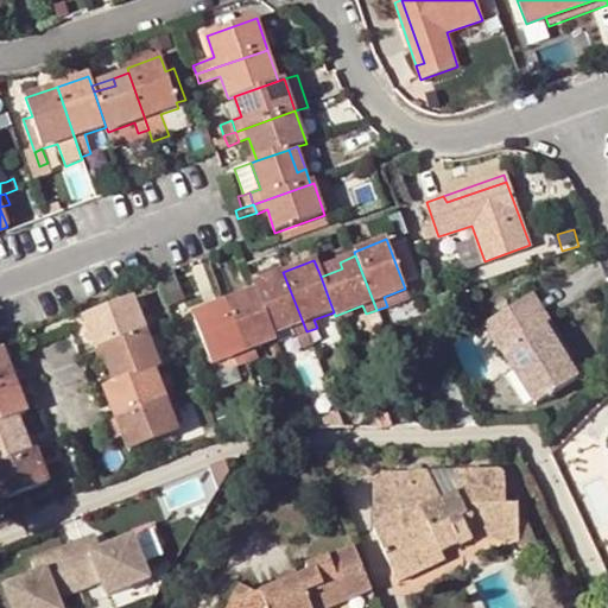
[(342,268),(340,263),(318,271),(321,277),(342,268)]
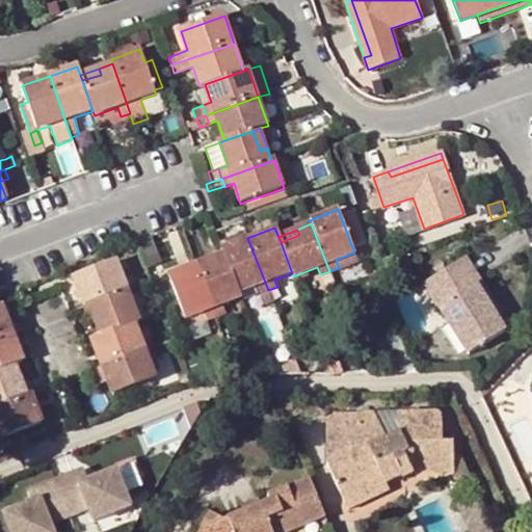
[(220,249),(247,238),(244,231),(217,242),(220,249)]
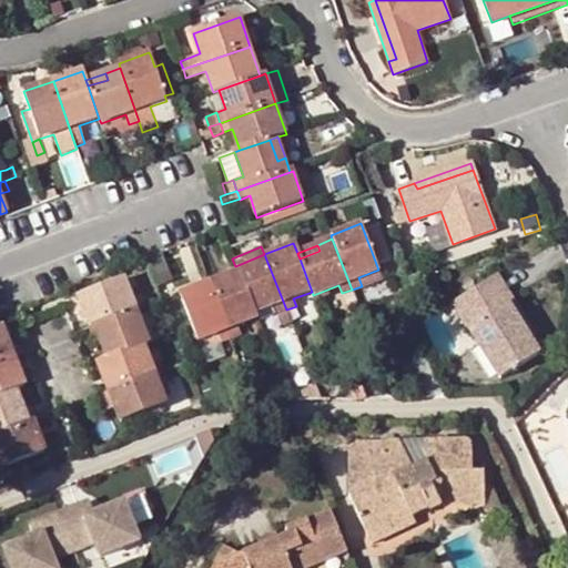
[(235,266),(236,271),(254,314),(275,305),(277,313),(286,310),(264,254),(235,266)]
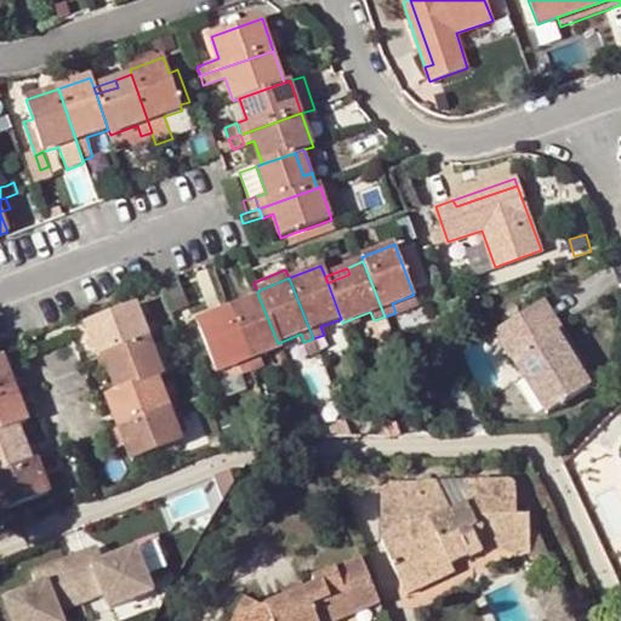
[(258,296),(231,307),(254,369),(263,365),(258,355),(280,347),(278,343),(258,296)]
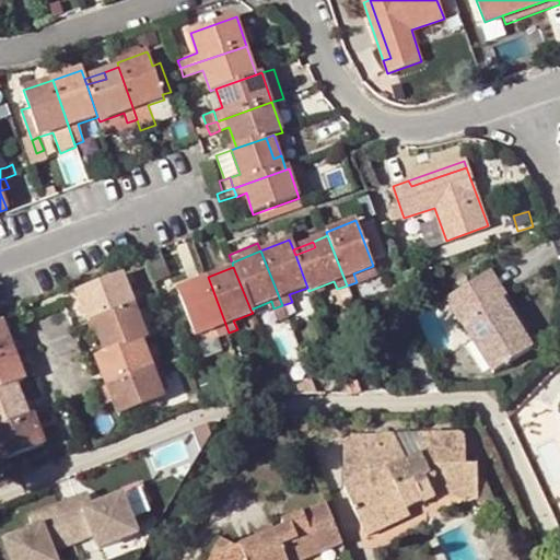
[(429,269),(418,273),(422,284),(433,280),(429,269)]
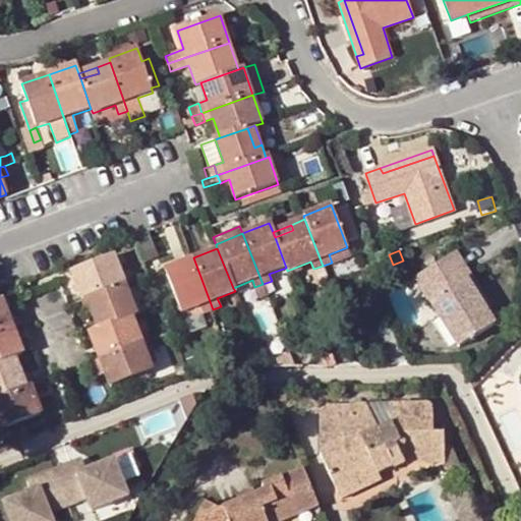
[(458,250),(450,255),(484,309),(493,304),(458,250)]
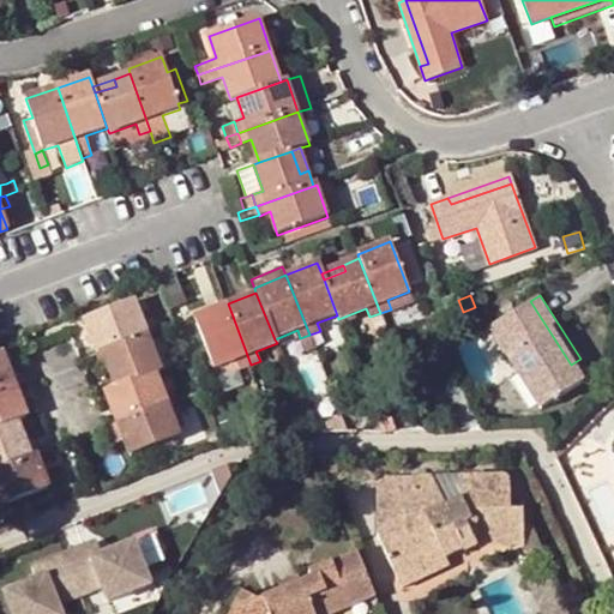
[(102,353),(157,331),(152,320),(143,324),(133,300),(84,320),(97,354),(102,353)]
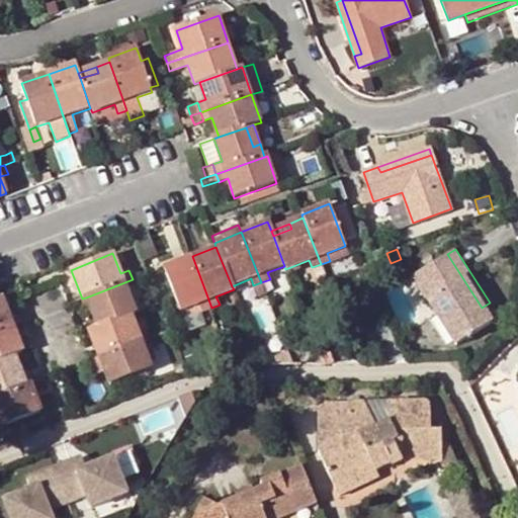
[(482,308),(447,254),(413,276),(456,344),(491,322),(482,308)]
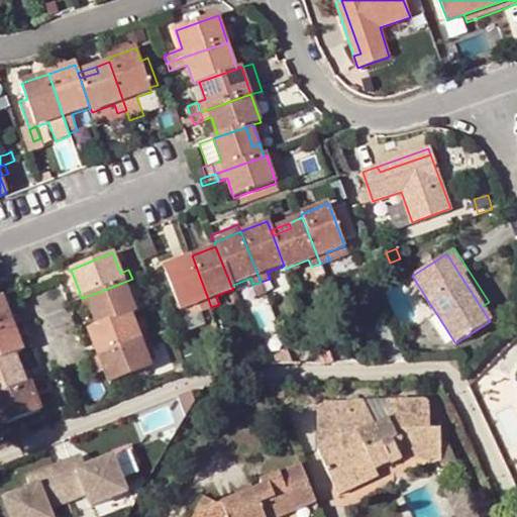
[(211,307),(192,255),(164,267),(180,309),(187,307),(196,303),(200,311),(211,307)]
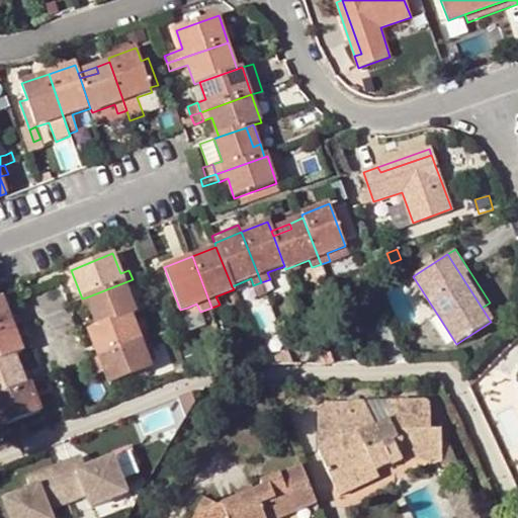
[(131,315),(136,313),(126,290),(136,287),(133,279),(86,297),(91,310),(95,308),(101,326),(131,315)]
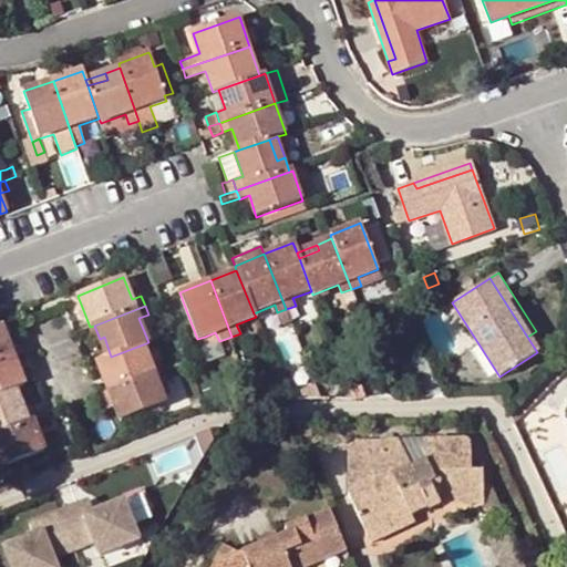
[(0,359),(13,354),(2,326),(0,327),(0,359)]
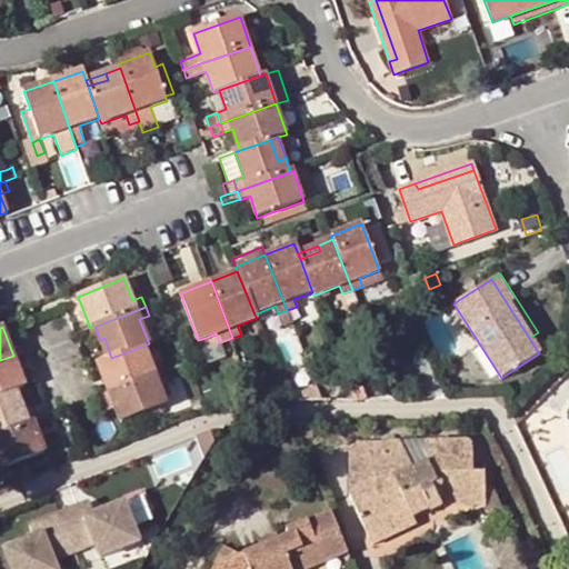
[(100,340),(95,327),(90,328),(88,329),(93,342),(100,340)]
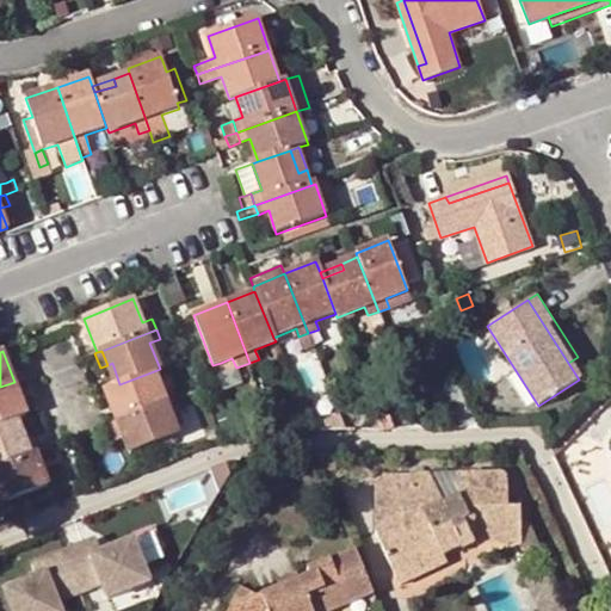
[(241,378),(236,368),(232,358),(221,363),(228,383),(241,378)]
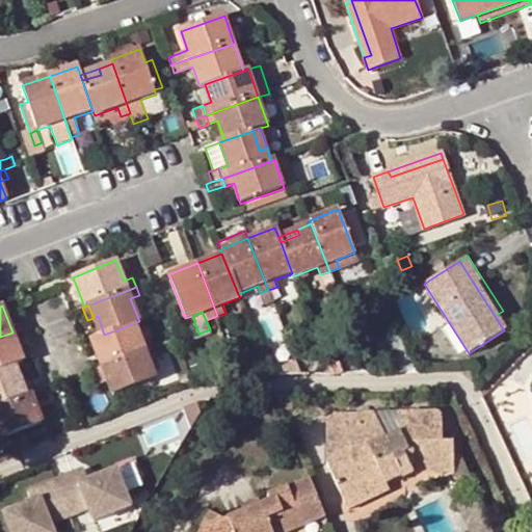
[(98,316),(94,318),(100,336),(104,335),(98,316)]
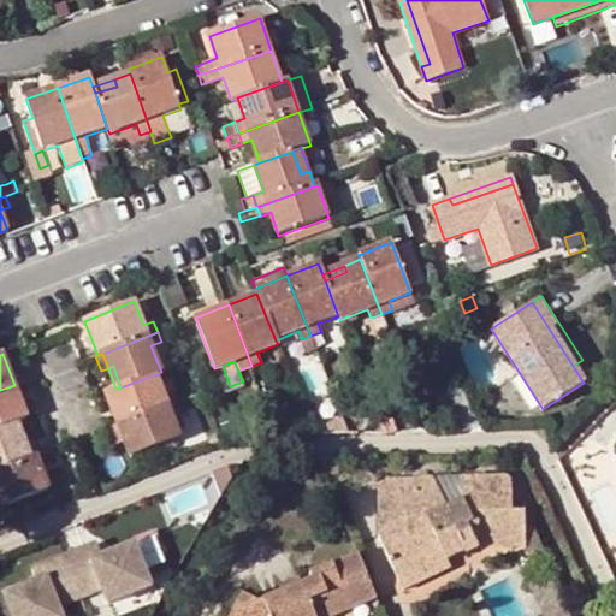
[(120,388),(116,389),(106,394),(118,426),(178,403),(175,392),(164,396),(155,374),(120,388)]
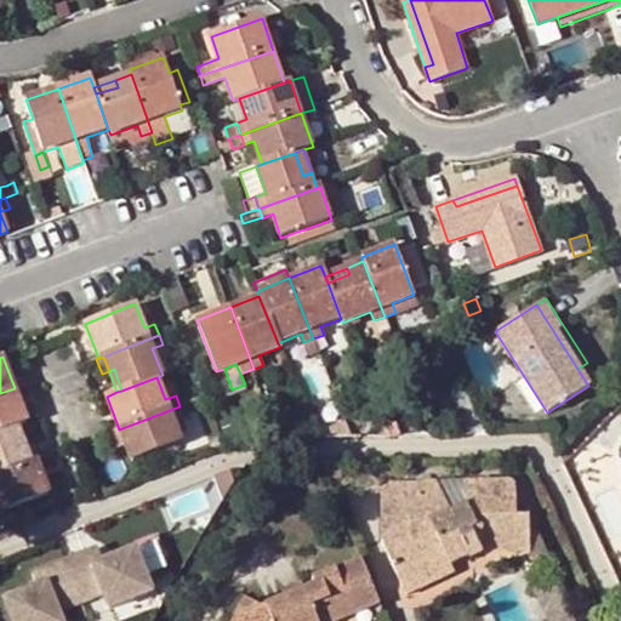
[(35,403),(27,383),(15,388),(22,408),(35,403)]
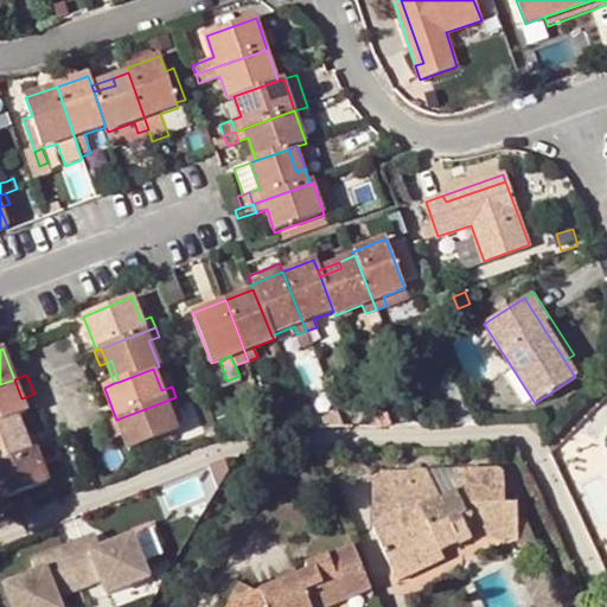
[(18,414),(26,411),(21,398),(14,379),(0,384),(0,421),(11,417),(18,414)]
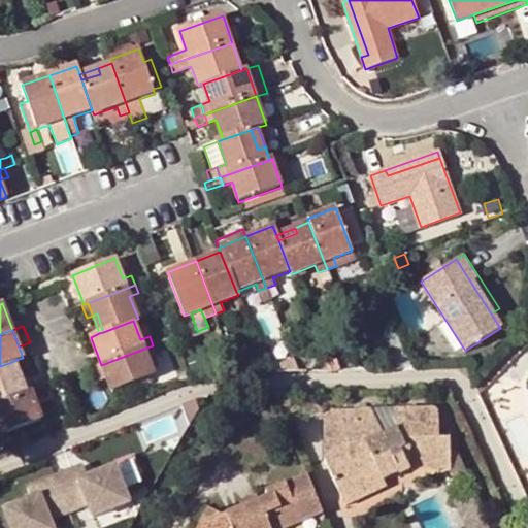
[(153,345),(101,365),(106,378),(111,393),(155,375),(147,358),(157,355),(153,345)]
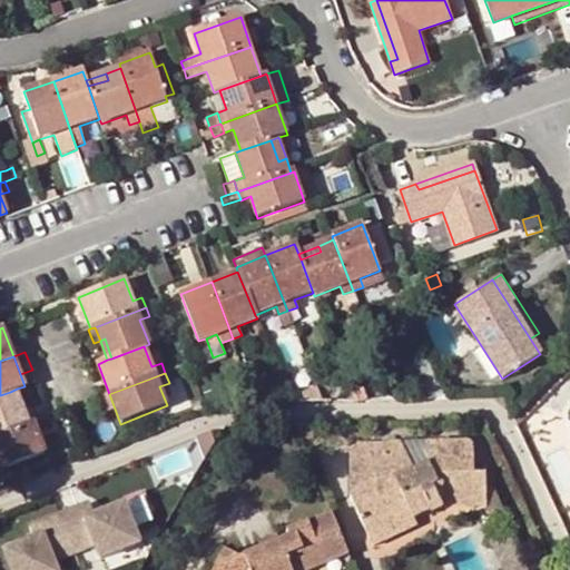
[(345,379),(354,401),(365,396),(355,374),(345,379)]
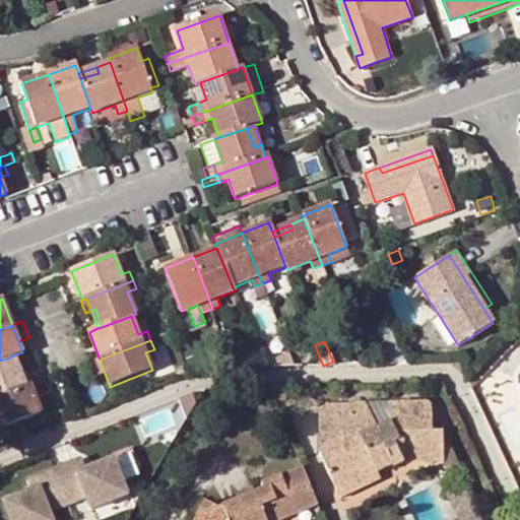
[(22,372),(15,354),(9,358),(15,374),(22,372)]
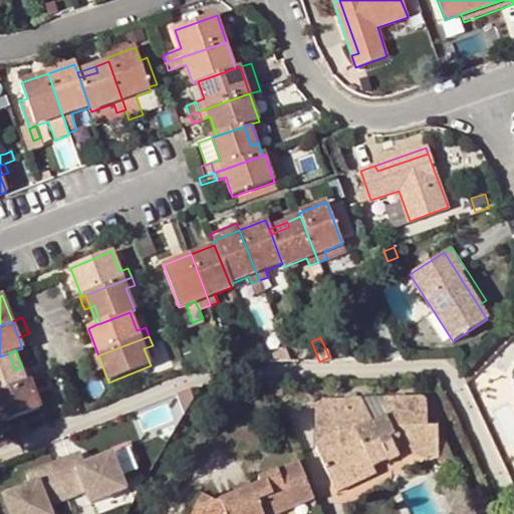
[(9,353),(0,356),(0,393),(27,382),(22,367),(15,369),(9,353)]
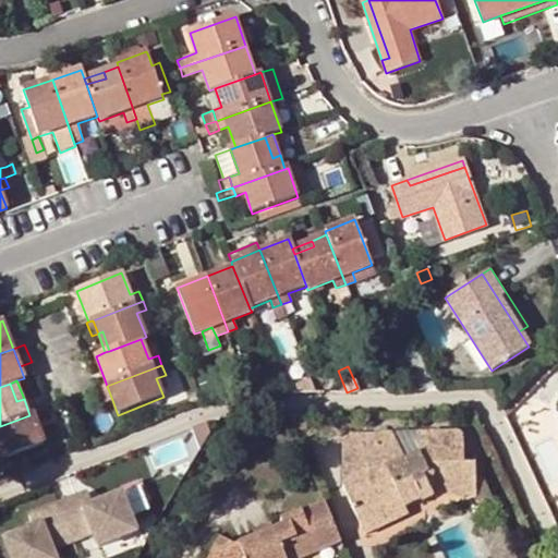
[(107,386),(98,389),(86,393),(92,409),(112,400),(107,386)]
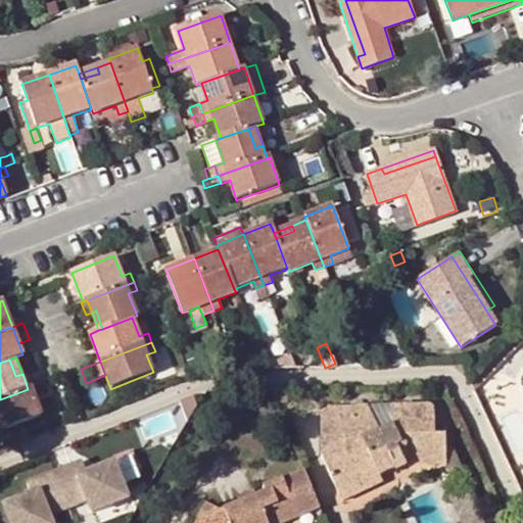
[(28,389),(0,399),(0,431),(41,416),(31,388),(28,389)]
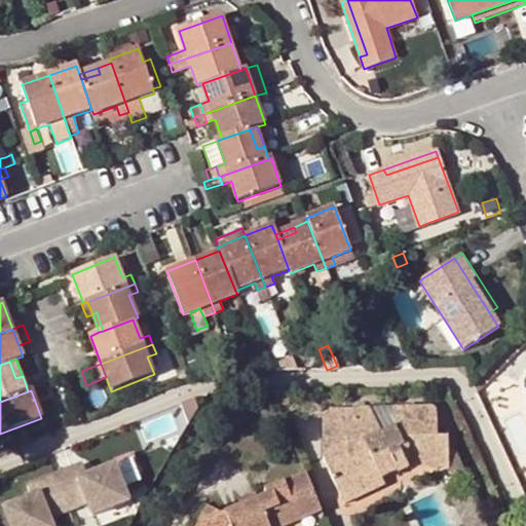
[(381,434),(370,408),(325,410),(326,462),(342,498),(381,479),(396,472),(397,473),(408,467),(450,466),(450,451),(459,451),(457,436),(438,436),(438,413),(434,407),(395,408),(396,427),(381,434)]
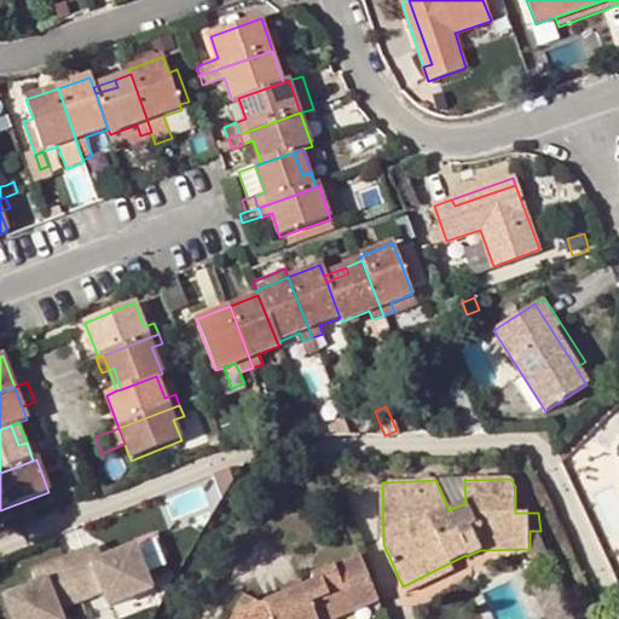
[(464,480),(435,480),(449,510),(466,503),(464,480)]
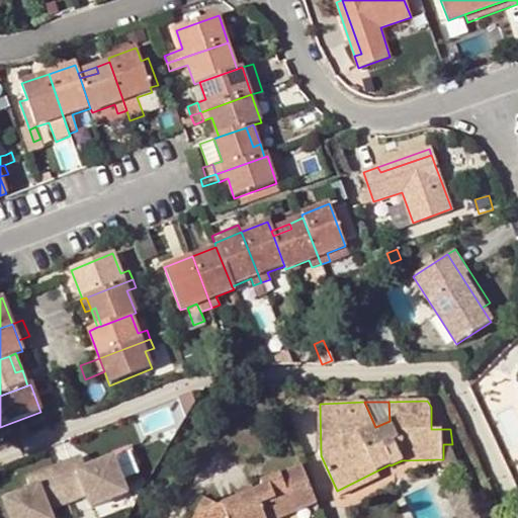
[(86,469),(81,458),(54,469),(68,505),(86,498),(89,504),(91,510),(127,495),(113,459),(86,469)]
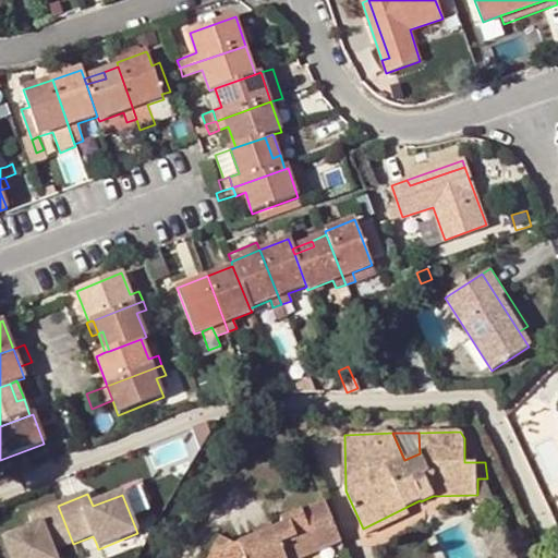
[(340,538),(325,501),(281,520),(284,528),(235,546),(221,541),(210,557),(302,557),(306,557),(304,553),(340,538)]
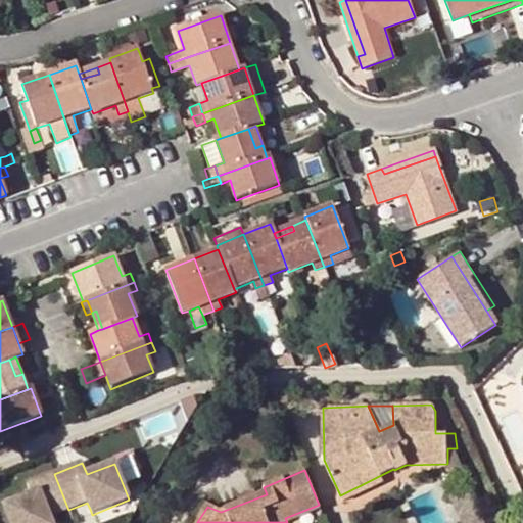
[(4,508),(9,522),(51,522),(50,517),(68,510),(54,474),(28,485),(32,496),(4,508)]
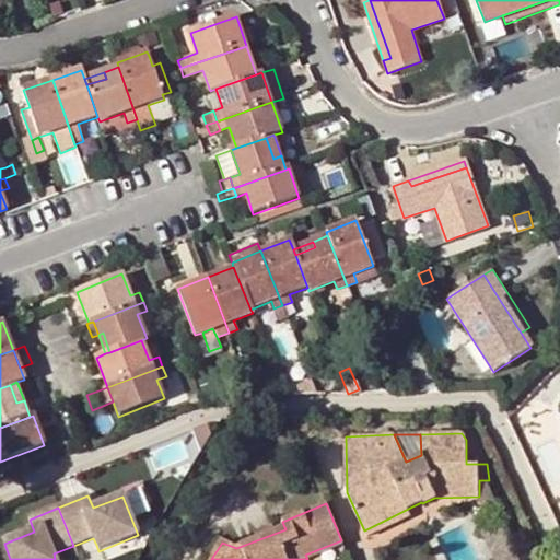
[(406,510),(364,531),(368,536),(409,515),(406,510)]
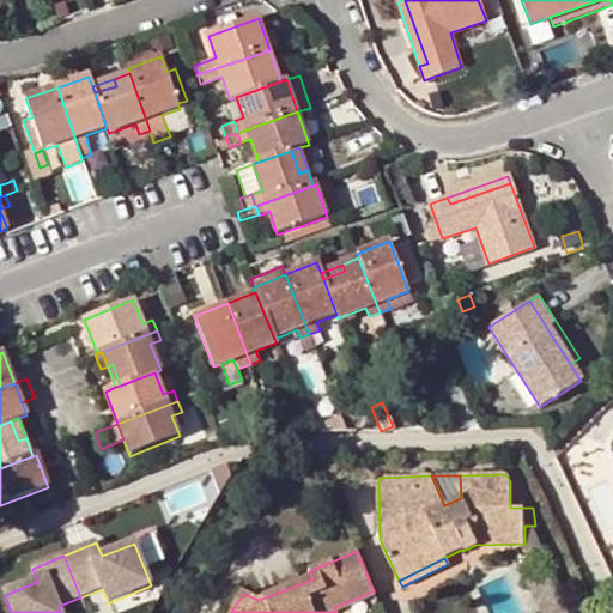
[(102,589),(80,598),(83,605),(105,596),(102,589)]
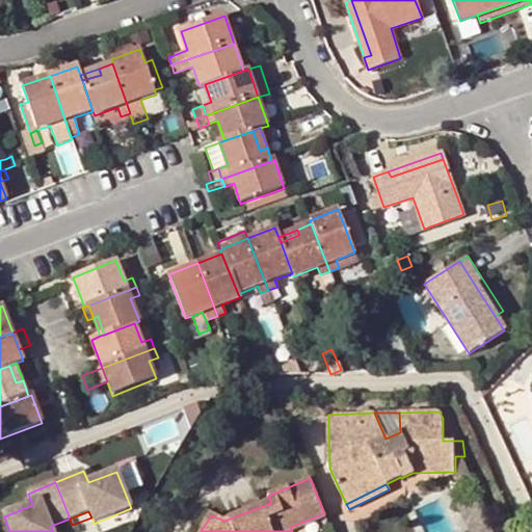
[(70,519),(51,526),(52,531),(53,531),(72,525),(70,519)]
